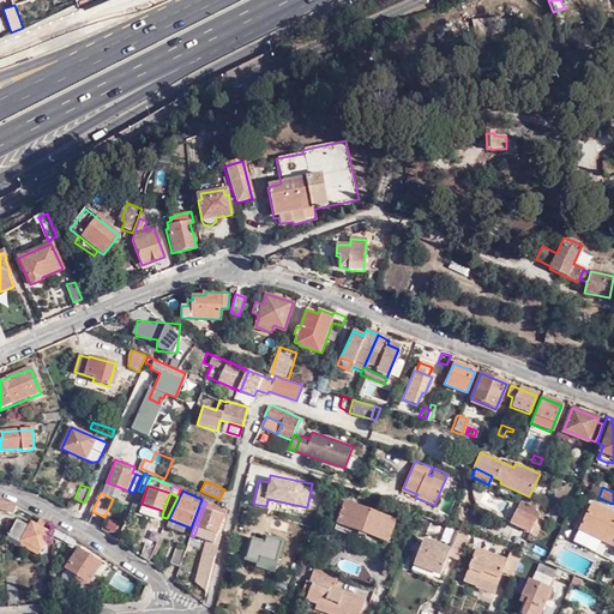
[(380,539),(387,542),(396,519),(344,500),(337,523),(378,539),(380,539)]
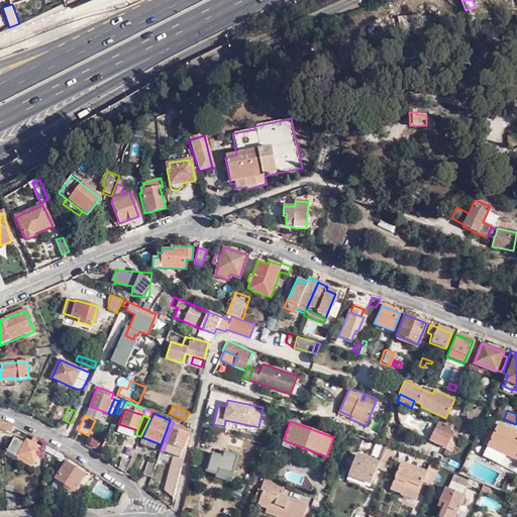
[(0,422),(0,429),(11,433),(13,427),(11,426),(0,422)]
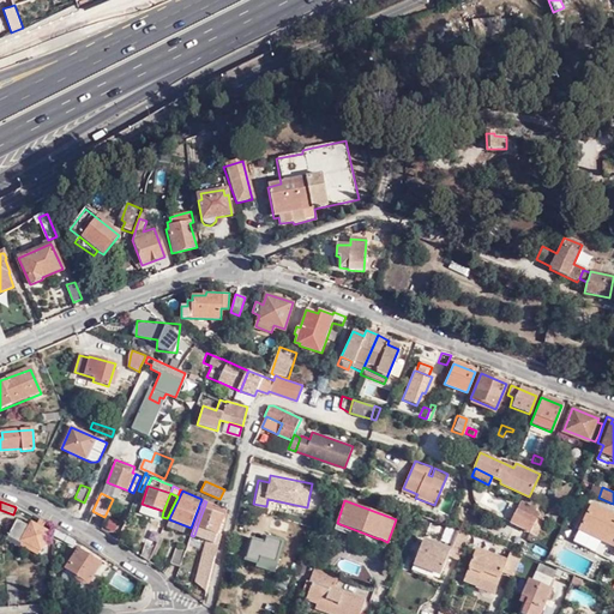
[(193,536),(218,545),(221,535),(218,534),(224,516),(226,517),(227,511),(206,501),(198,524),(194,535),(193,536)]
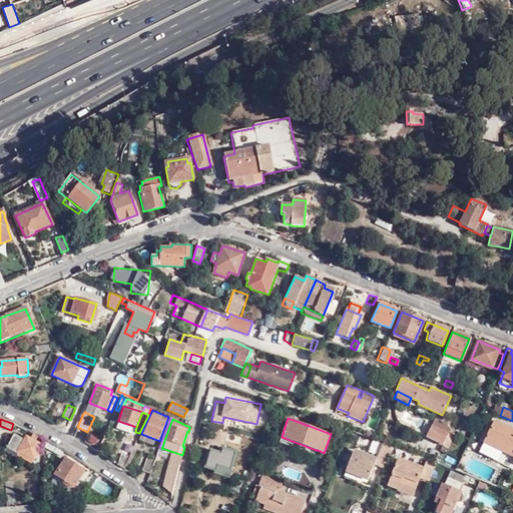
[(434,422),(445,428),(447,429),(448,426),(435,420),(434,422)]
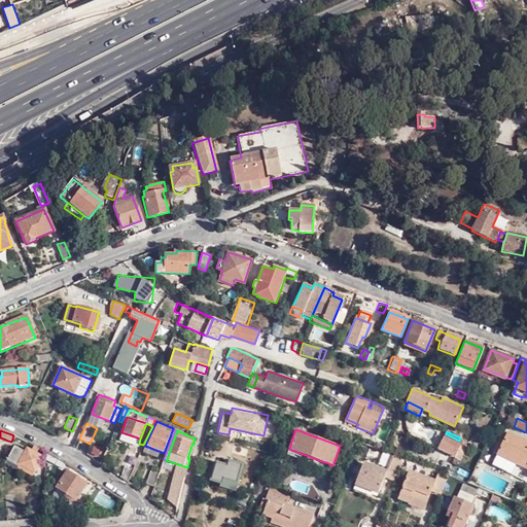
[(119,437),(138,445),(139,444),(140,438),(121,432),(119,437)]
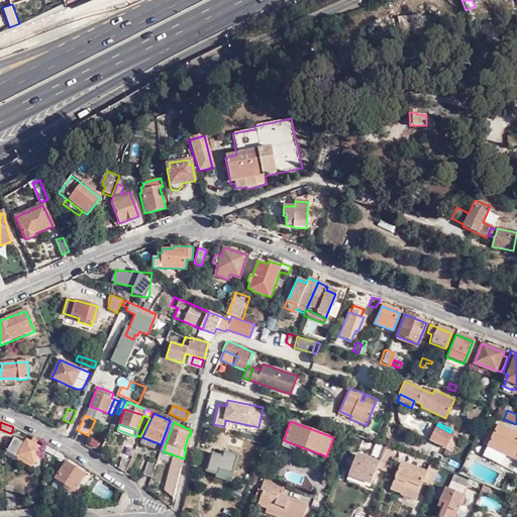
[(516,432),(498,424),(483,456),(515,472),(516,467),(516,432)]
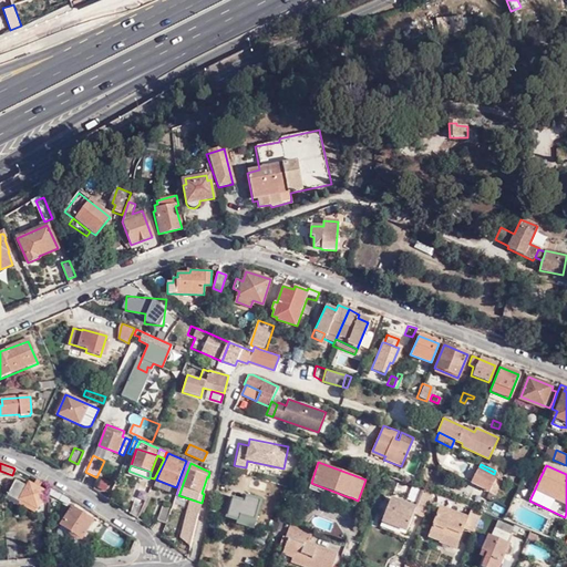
[(477,470),(492,477),(494,474),(492,473),(480,466),(477,470)]
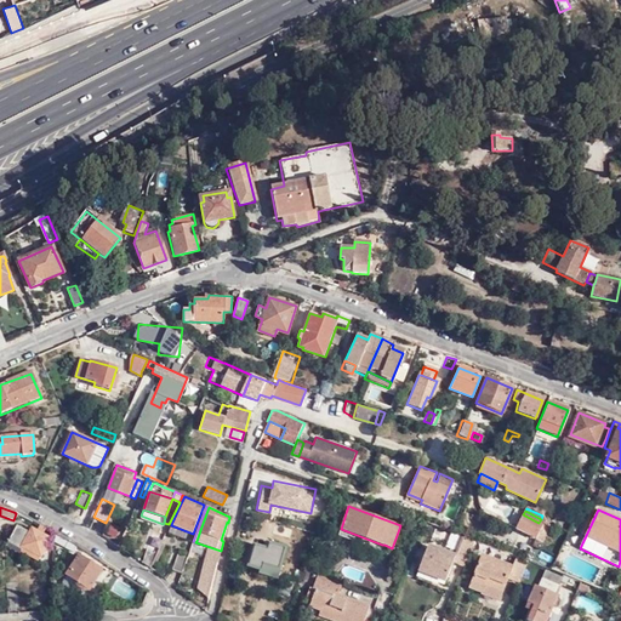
[(517,528),(542,541),(550,528),(539,523),(523,514),(517,528)]
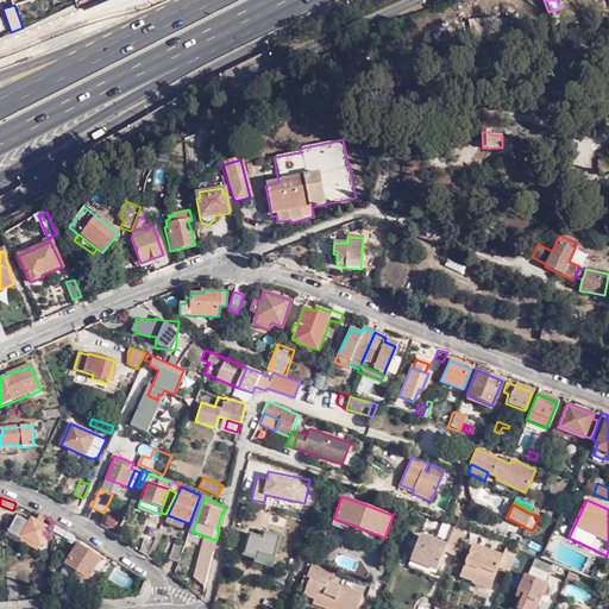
[(189,523),(168,515),(168,516),(165,522),(187,529),(189,523)]
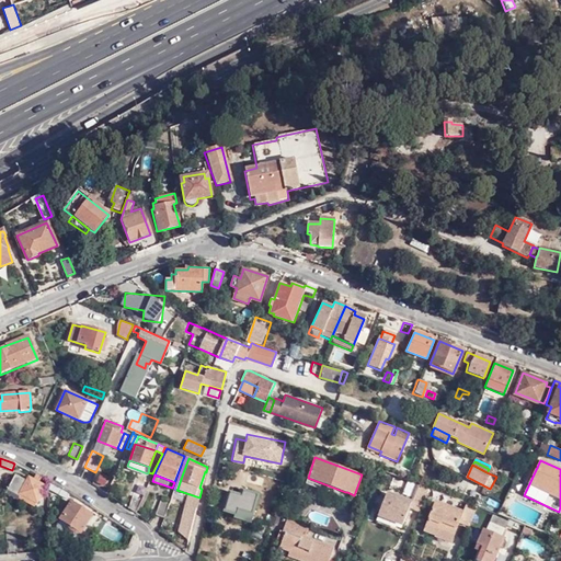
[(45,485),(29,477),(26,482),(15,476),(6,493),(16,499),(19,494),(36,503),(45,485)]
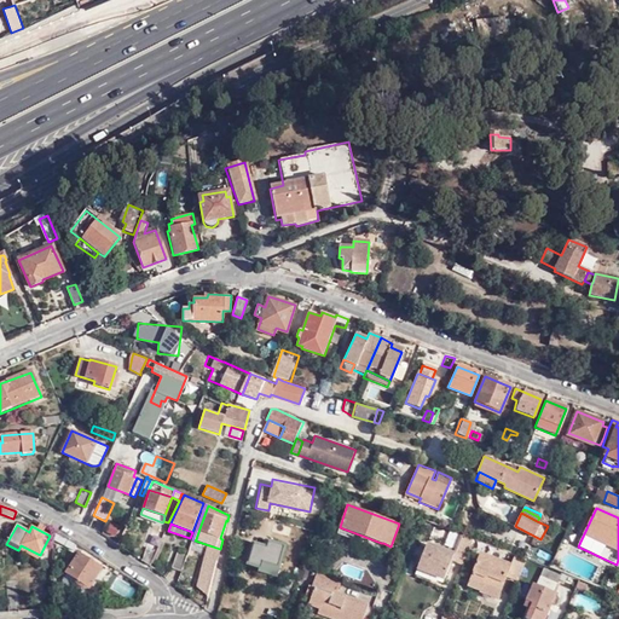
[(381,543),(340,527),(337,533),(381,550),(383,543),(381,543)]
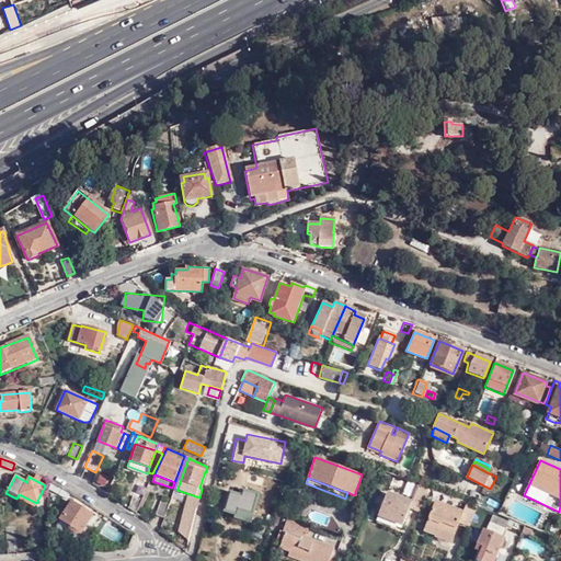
[(141,499),(136,510),(137,511),(142,501),(147,491),(146,490),(141,499)]
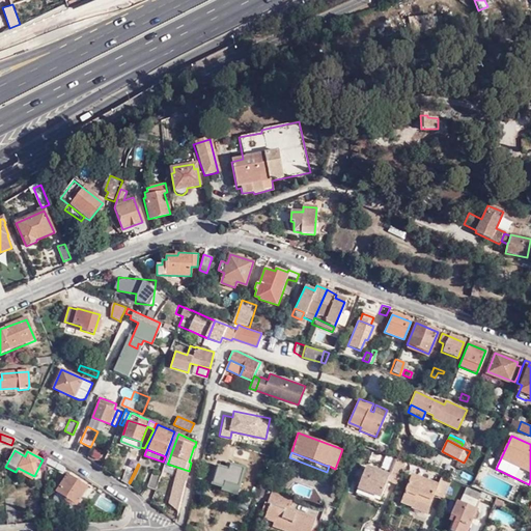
[(139,465),(135,474),(130,483),(132,484),(140,466),(139,465)]
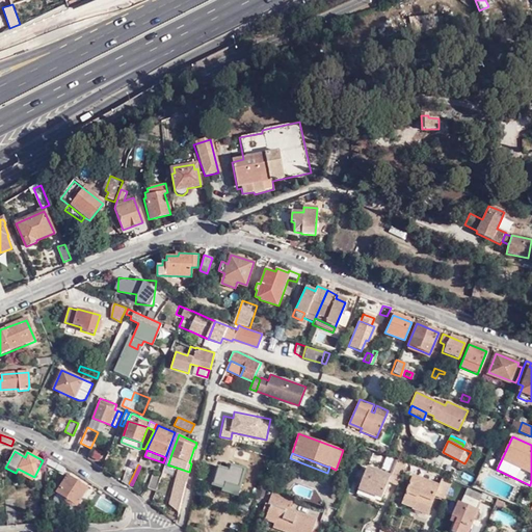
[(234,486),(241,488),(246,470),(234,466),(232,471),(220,467),(215,484),(227,488),(233,490),(234,486)]
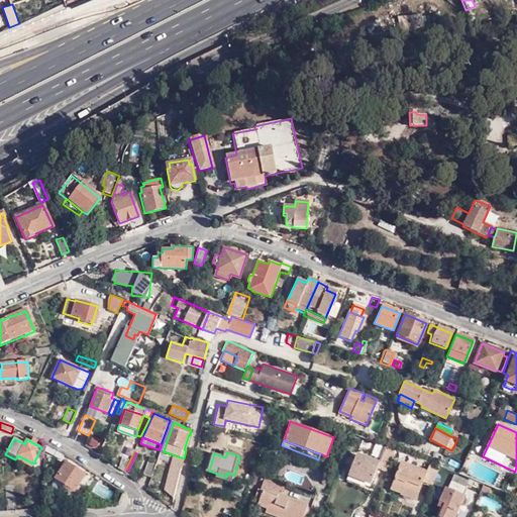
[(348,475),(372,484),(378,468),(380,462),(379,462),(356,453),(348,475)]
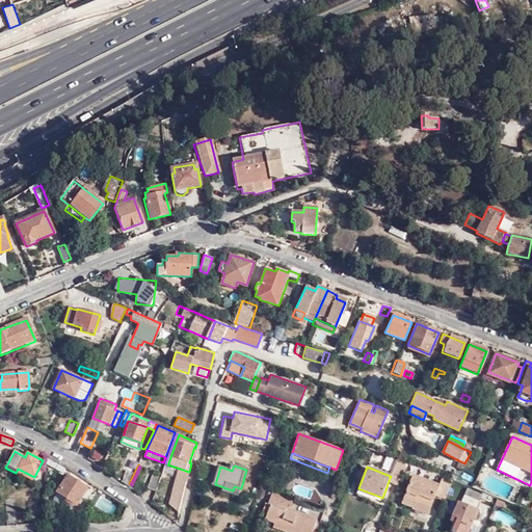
[(16,473),(31,481),(34,477),(18,469),(16,473)]
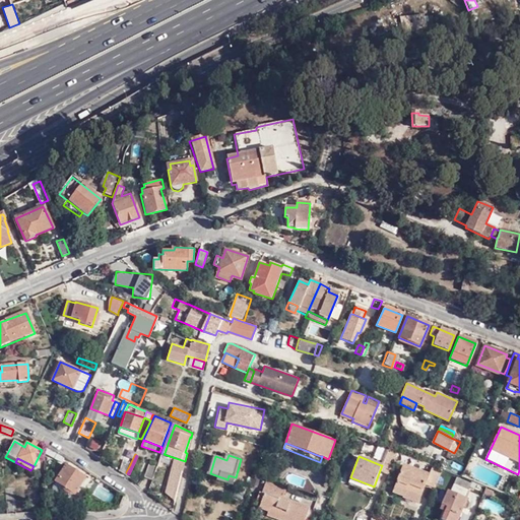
[(123,459),(119,470),(120,470),(125,474),(126,472),(131,462),(123,459)]
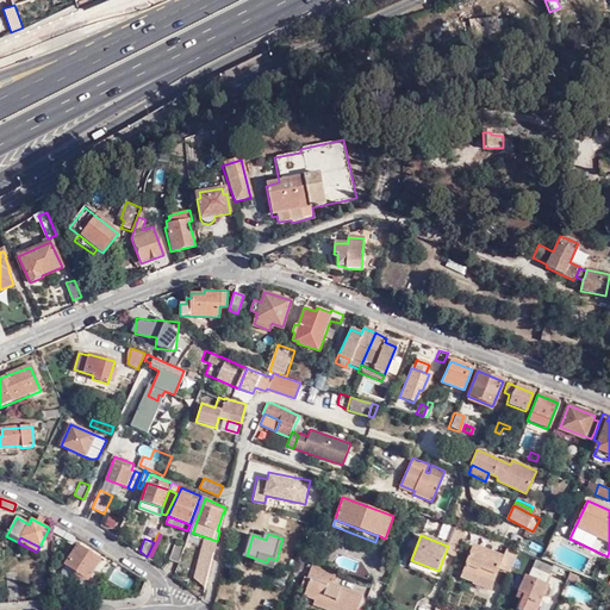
[(175,543),(169,559),(178,562),(184,547),(175,543)]
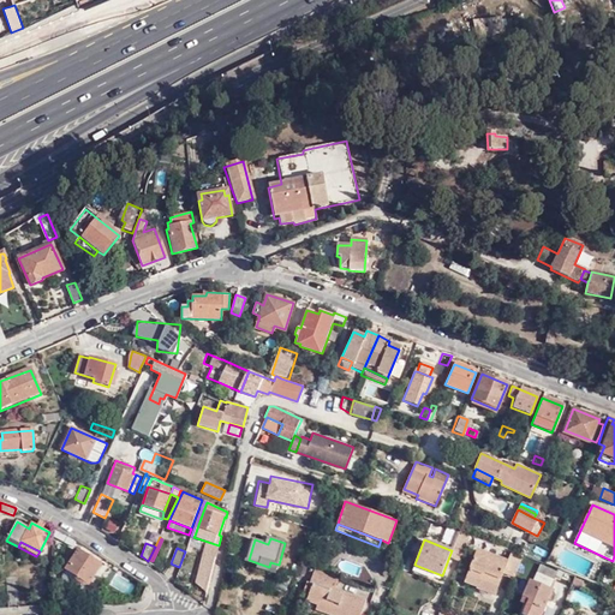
[(88,584),(101,563),(77,549),(65,569),(84,581),(88,584)]
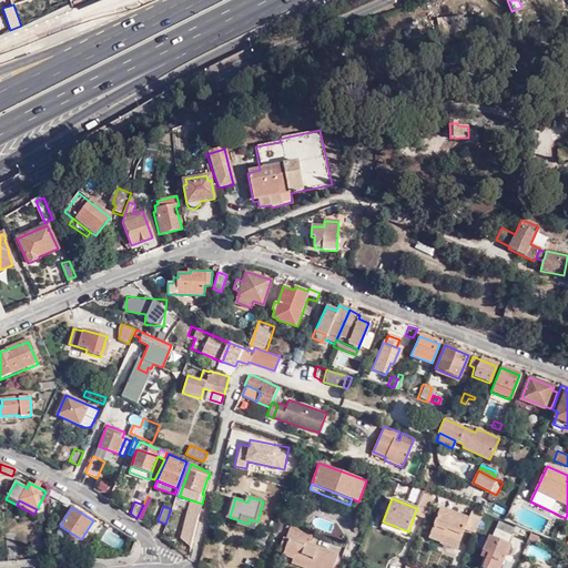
[(476,531),(484,513),(474,508),(469,518),(442,508),(430,537),(457,547),(465,527),(476,531)]
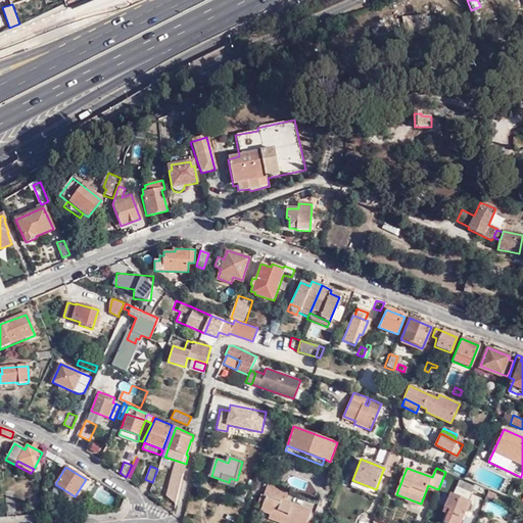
[(165,496),(175,504),(183,474),(171,470),(165,496)]
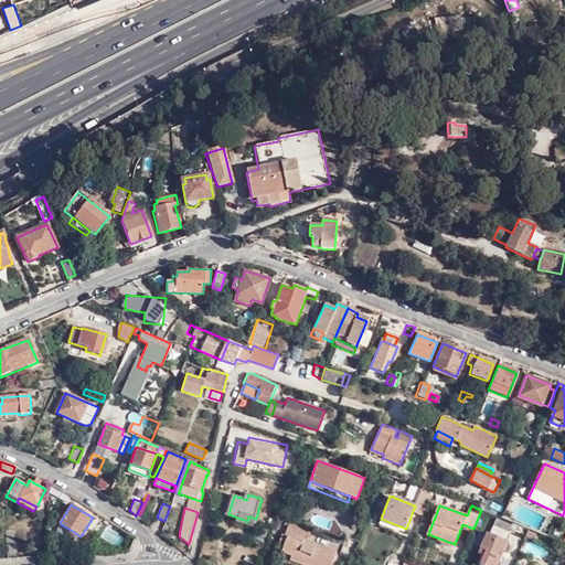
[(254,526),(256,519),(248,516),(247,521),(241,519),(240,522),(254,526)]
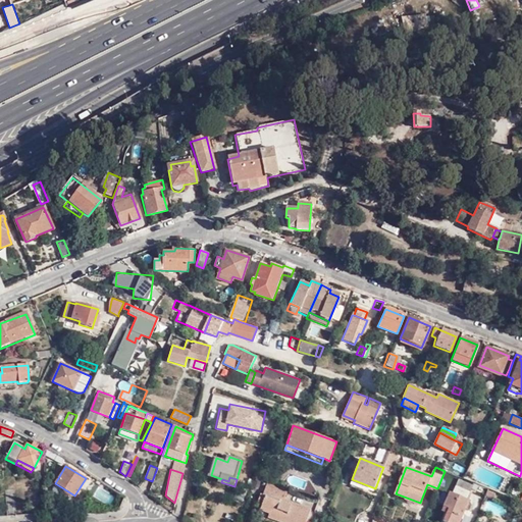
[(474,483),(465,479),(460,477),(454,493),(452,492),(446,508),(449,510),(442,521),(460,521),(470,500),(468,499),(474,483)]
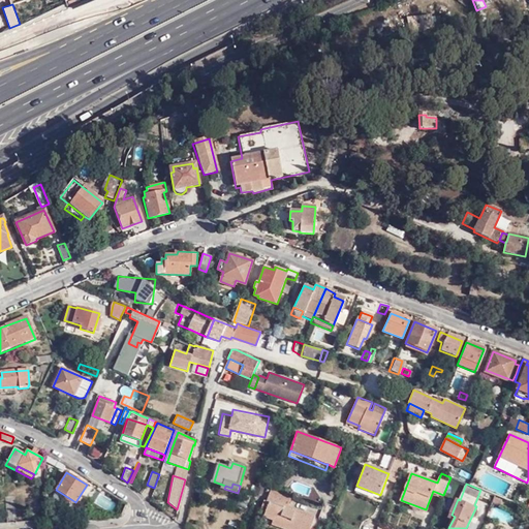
[(288,528),(309,528),(315,517),(288,505),(291,497),(271,489),(266,501),(263,500),(258,515),(273,520),(271,524),(285,528),(288,528)]
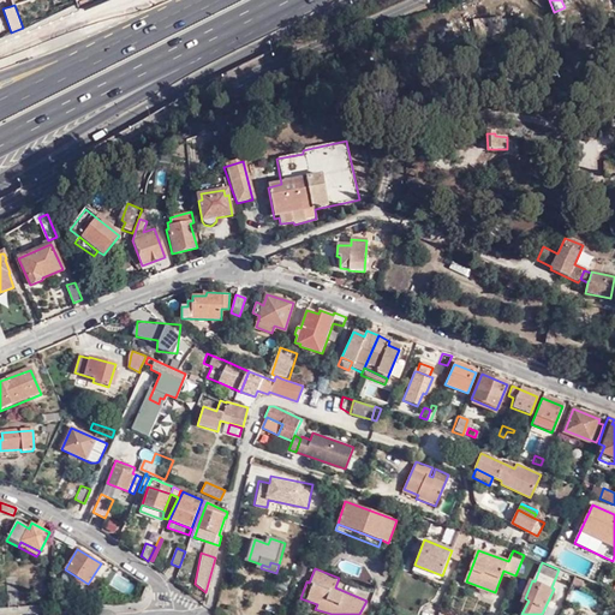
[(61,578),(78,590),(84,581),(65,569),(61,575),(61,578)]
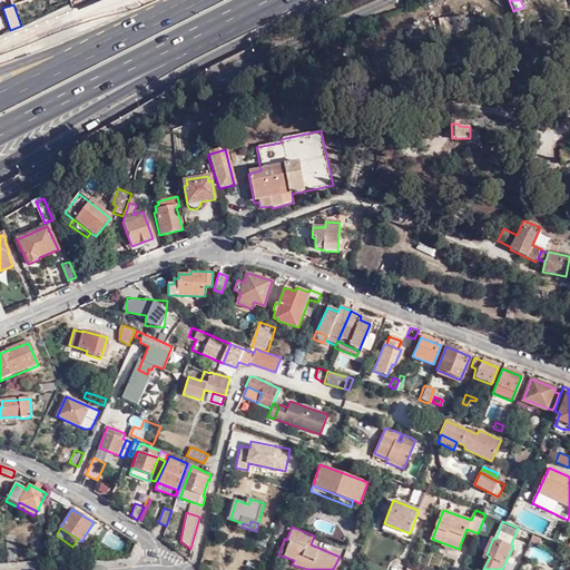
[(43,544),(30,546),(31,562),(45,561),(43,544)]
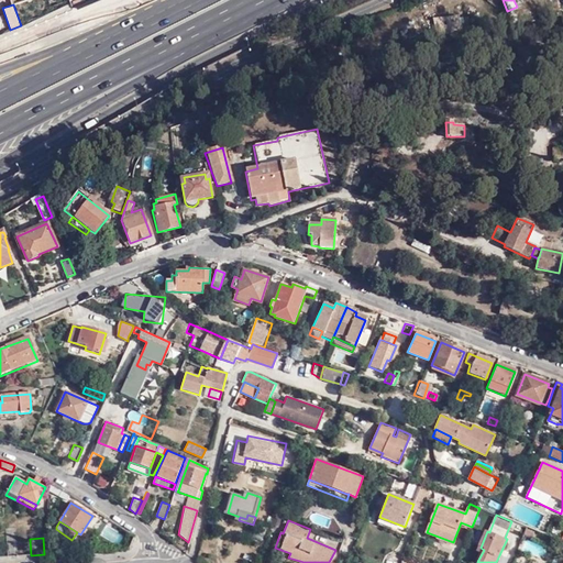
[(84,540),(77,552),(88,551),(91,544),(84,540)]
